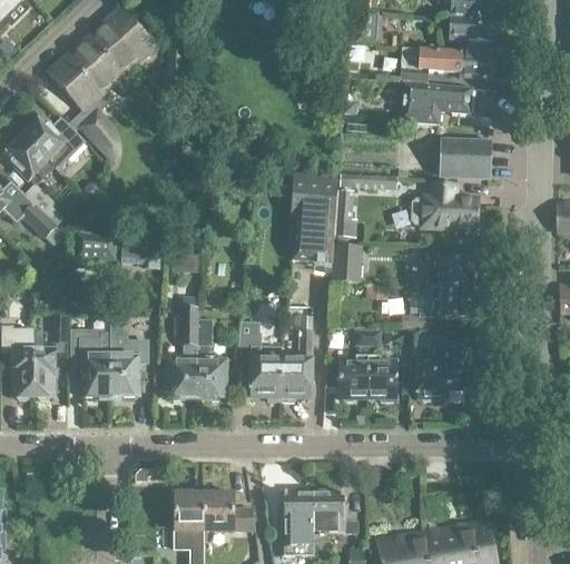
[(0,0),(0,27),(8,20),(9,18),(5,13),(18,0),(0,0)]
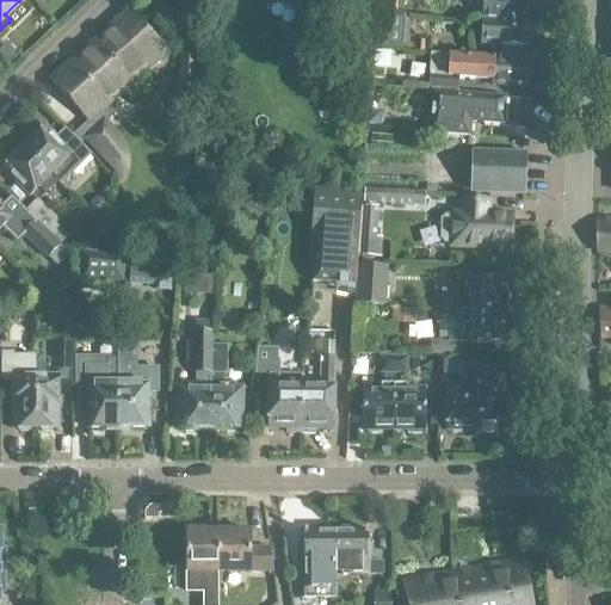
[(397,13),(399,0),(383,0),(382,12),(397,13)]
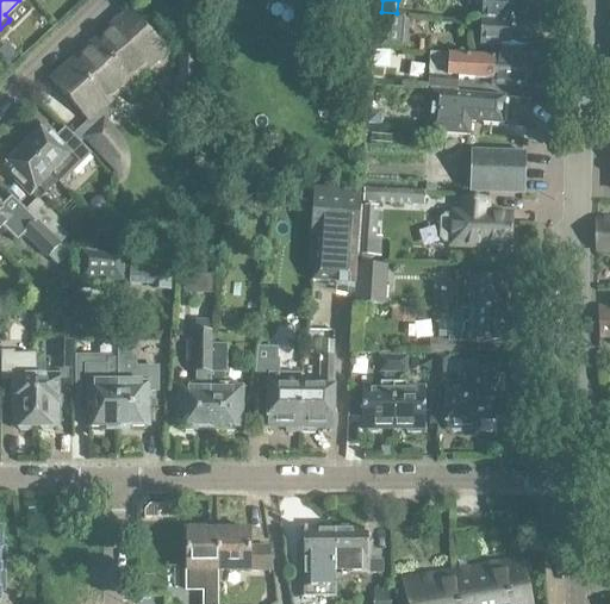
[(481,0),(481,17),(486,16),(530,17),(531,0),(481,0)]
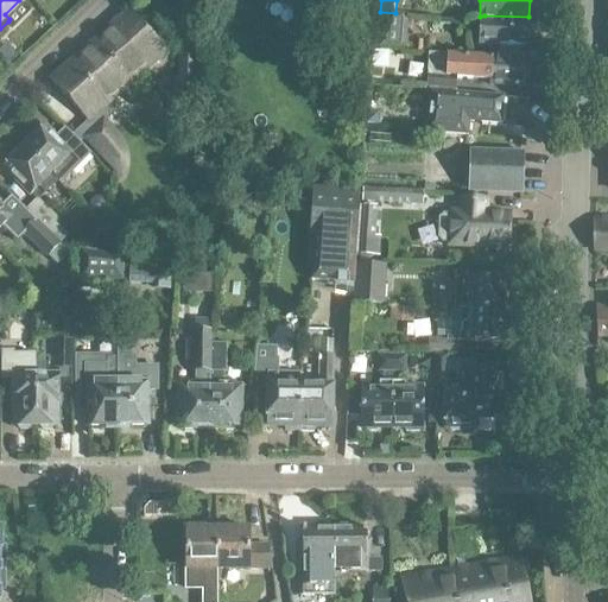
[(128,6),(89,42),(127,83),(168,48),(128,6)]
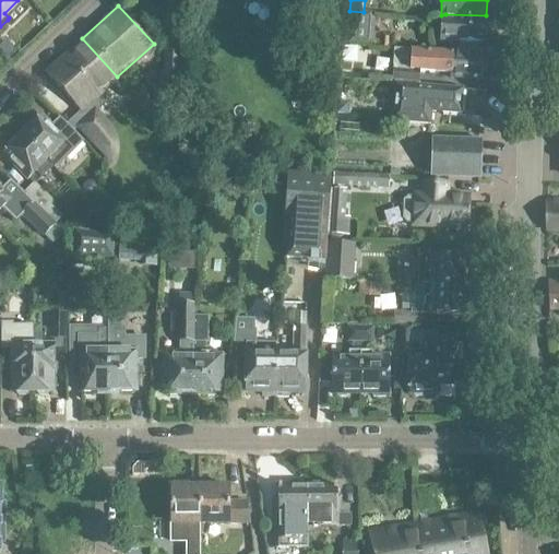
[(373,39),(375,14),(348,11),(346,36),(373,39)]
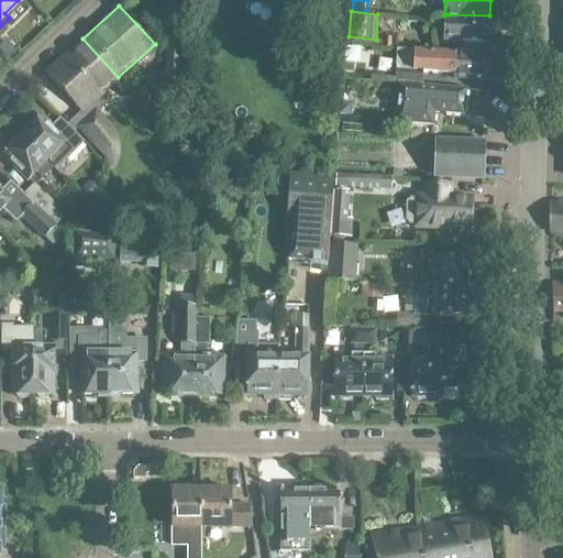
[(443,37),(455,37),(488,40),(489,15),(449,14),(444,15),(443,37)]
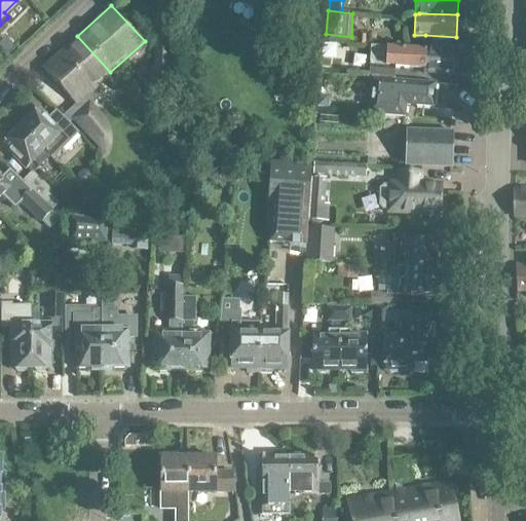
[(0,40),(0,41),(8,50),(15,44),(6,35),(0,40)]
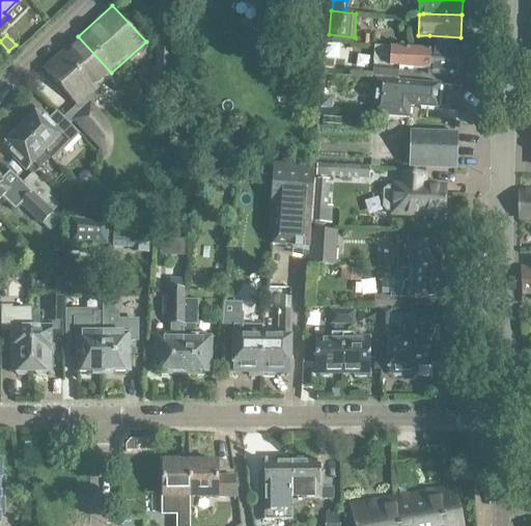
[(44,66),(76,102),(62,113),(71,120),(73,118),(93,101),(94,100),(95,91),(93,88),(111,73),(78,36),(44,66)]
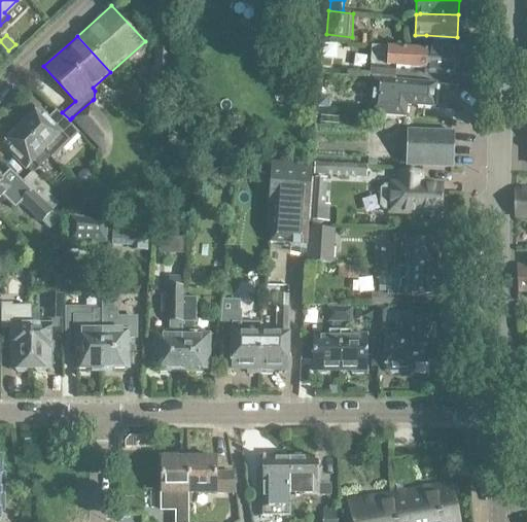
[(172,40),(153,39),(153,71),(172,72),(172,40)]
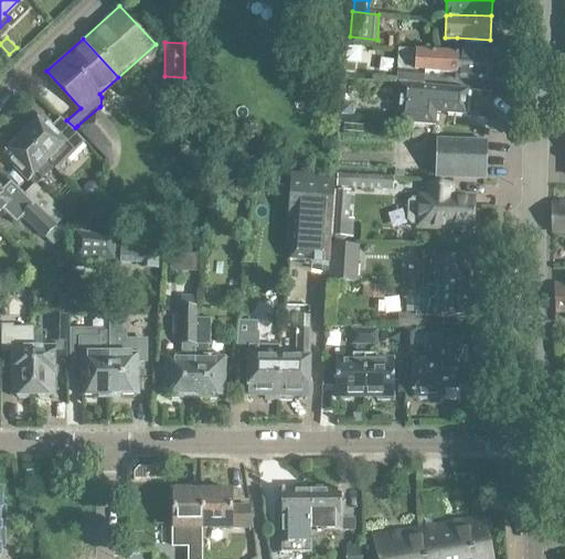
[(374,77),(396,78),(396,79),(398,81),(424,82),(425,68),(456,71),(456,75),(490,77),(491,52),(416,47),(415,64),(397,64),(397,65),(375,63),(374,77)]
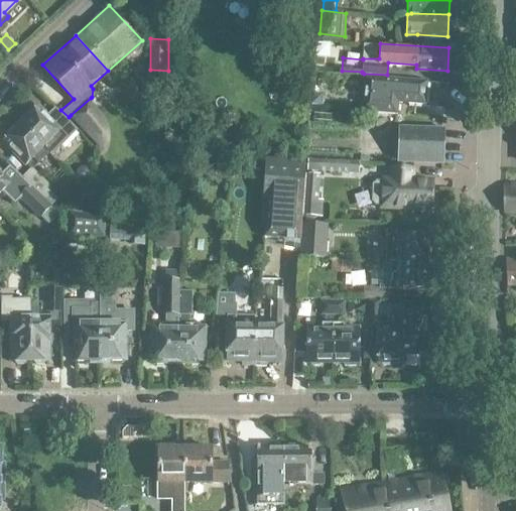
[(428,78),(387,75),(364,74),(361,109),(398,112),(399,101),(425,103),(428,78)]
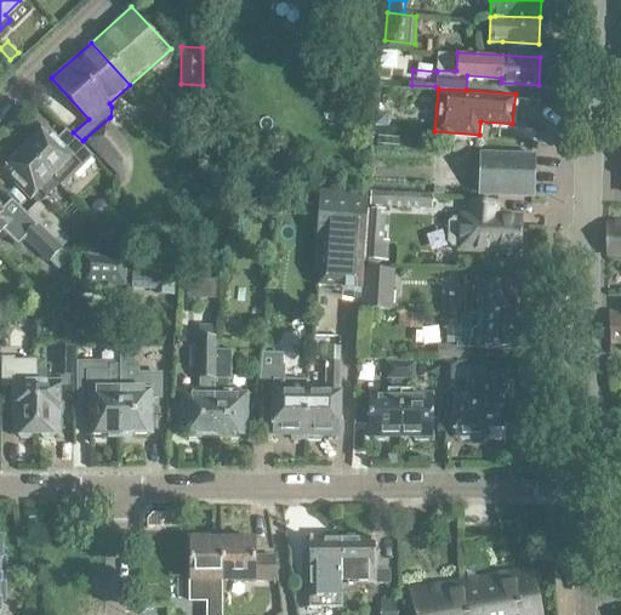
[(374,121),(388,123),(389,108),(375,107),(374,121)]
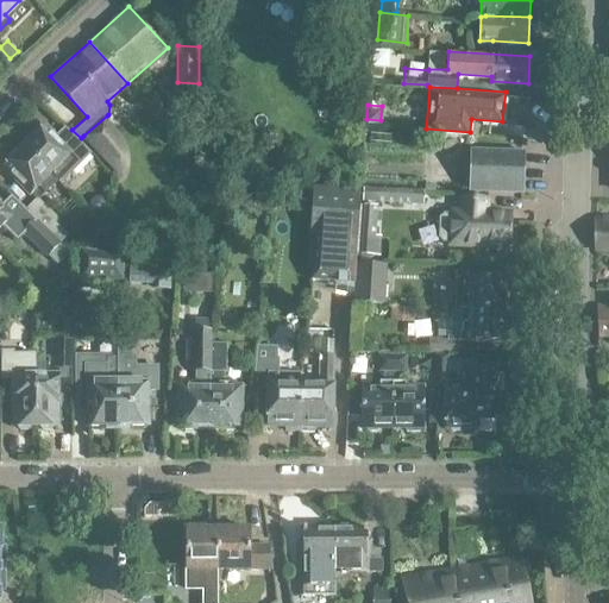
[(117,126),(107,115),(83,136),(123,176),(126,171),(129,164),(130,158),(129,150),(129,146),(124,137),(121,132),(117,126)]
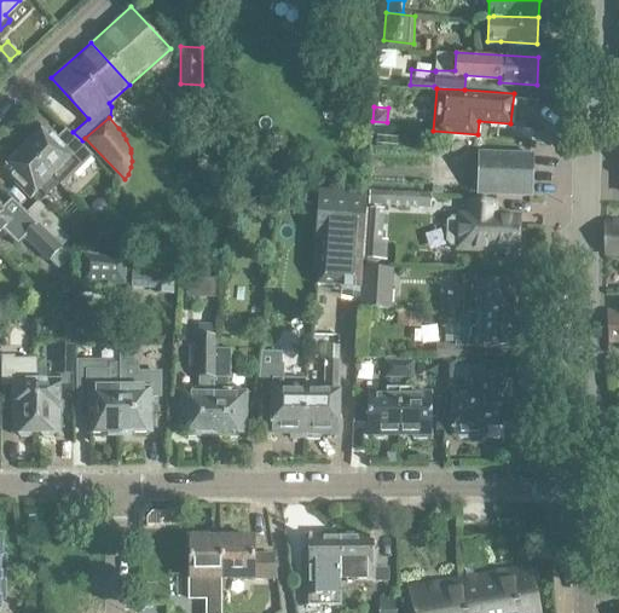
[(71,151),(82,140),(73,132),(67,125),(56,136),(45,125),(36,133),(32,133),(25,139),(25,145),(24,146),(59,180),(63,183),(84,162),(71,151)]
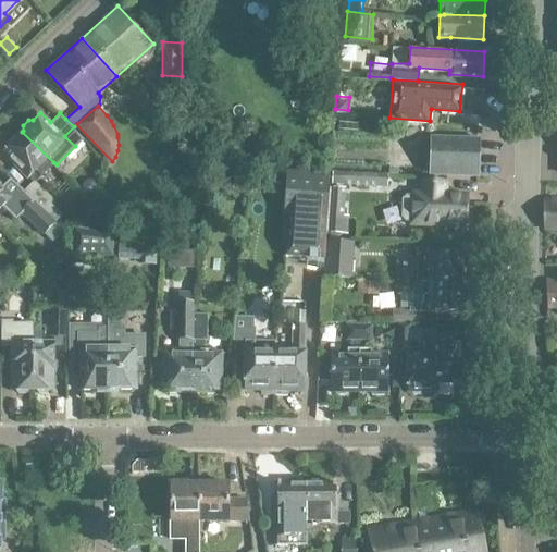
[(64,136),(75,146),(84,137),(74,126),(64,136)]
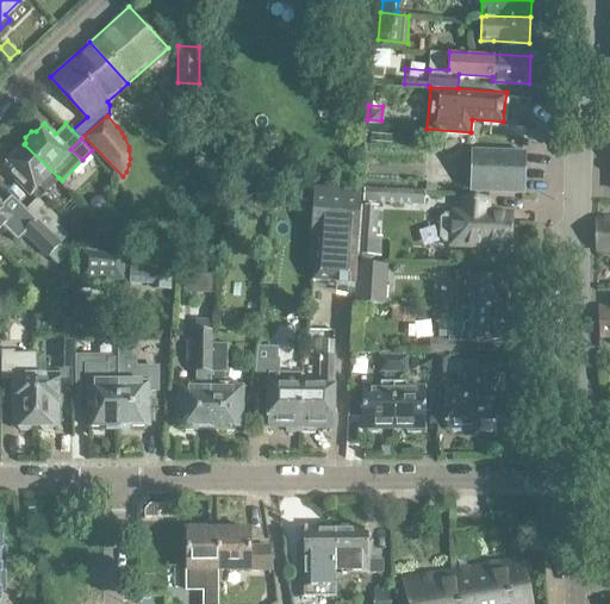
[(5,164),(37,195),(26,205),(36,213),(35,215),(38,217),(61,240),(68,232),(56,220),(60,216),(39,195),(45,190),(58,178),(24,144),(18,144),(12,150),(13,156),(5,164)]
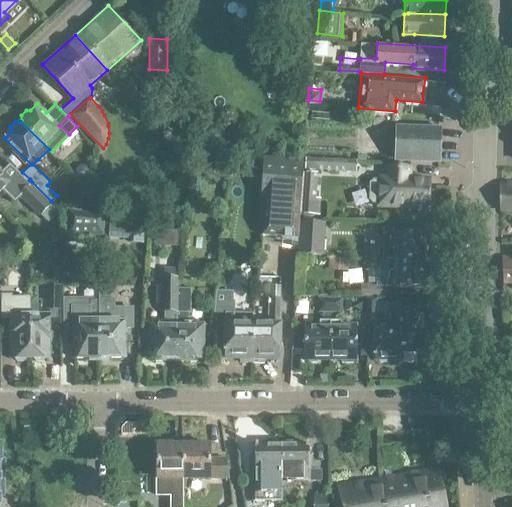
[(395,123),(394,158),(440,160),(441,125),(395,123)]
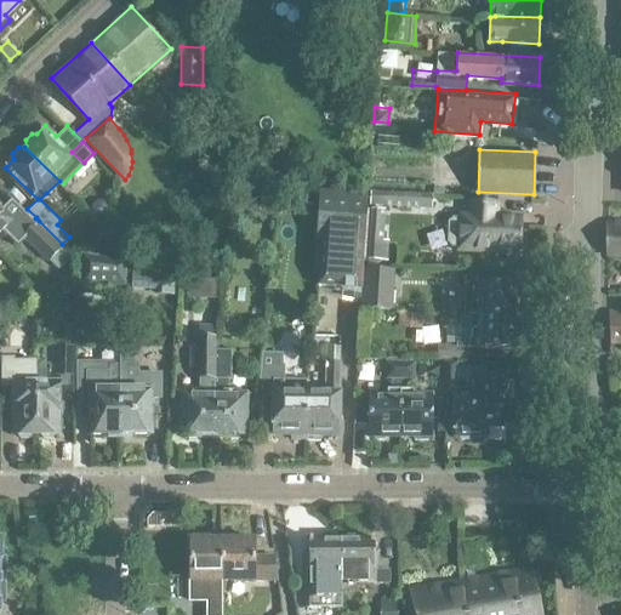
[(260,200),(277,201),(277,187),(260,187),(260,200)]
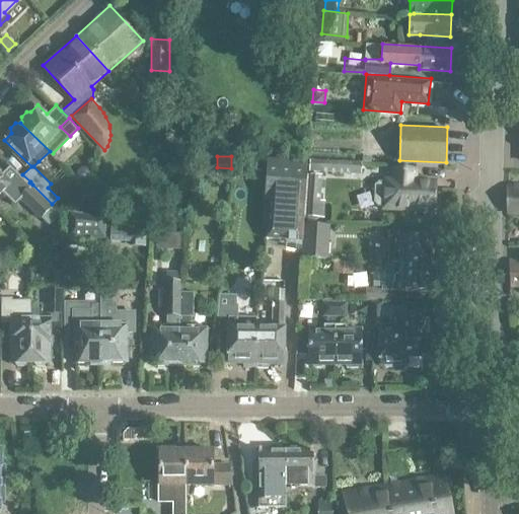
[(302,238),(304,202),(308,160),(266,157),(264,199),(263,218),(267,218),(265,236),(302,238)]
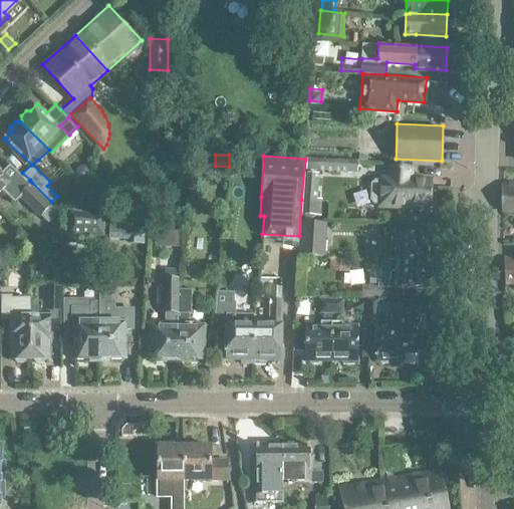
[(357,168),(357,159),(306,157),(306,167),(357,168)]
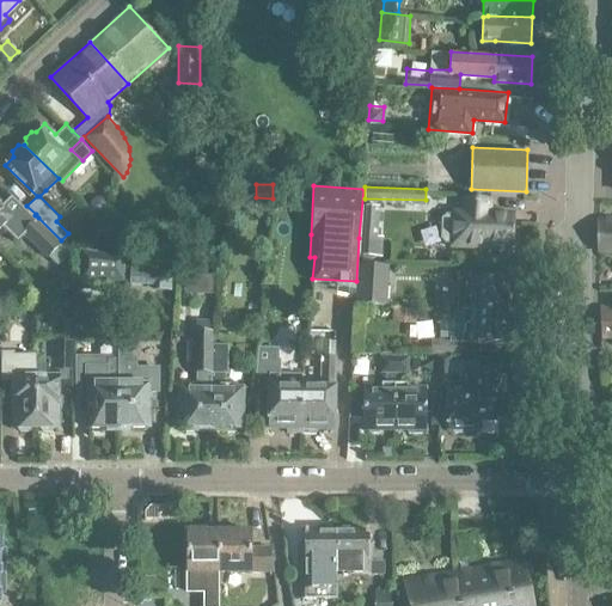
[(28,228),(38,218),(35,215),(12,193),(1,202),(0,201),(0,233),(7,227),(18,238),(24,232),(28,228)]
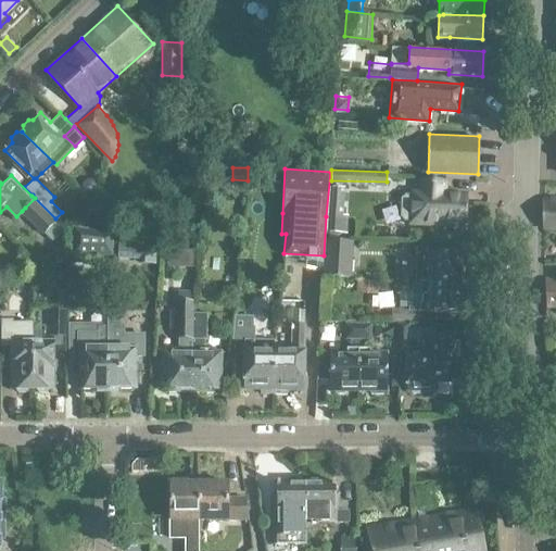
[(87,175),(83,179),(83,186),(86,190),(93,191),(98,186),(98,179),(93,176),(87,175)]
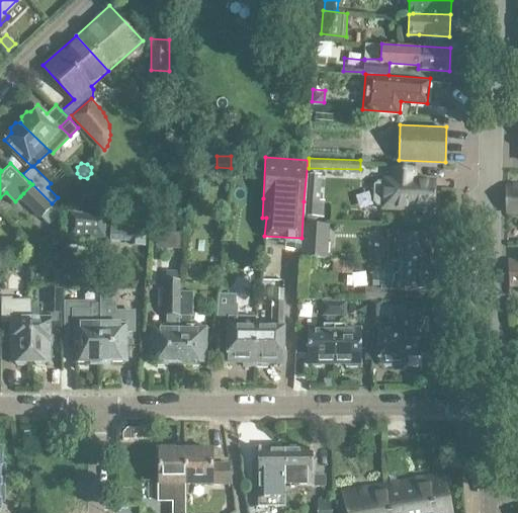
[(374,182),(374,198),(377,201),(381,201),(381,205),(434,207),(435,178),(415,177),(415,166),(391,165),(391,175),(382,175),(382,179),(378,179),(374,182)]
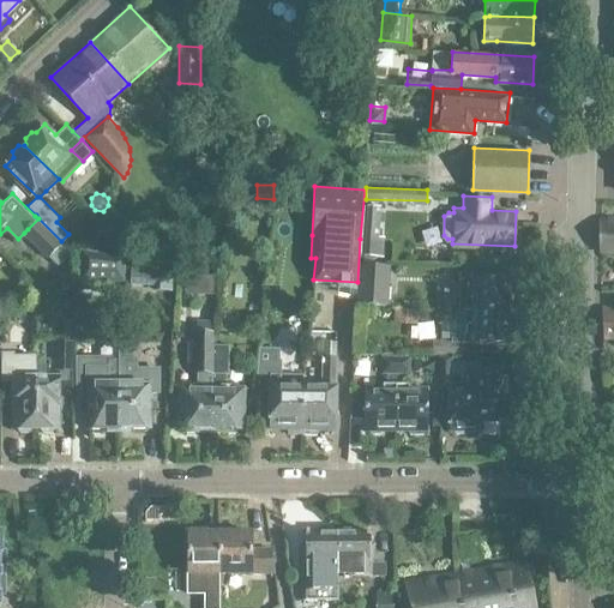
[(380,204),(367,203),(363,253),(384,254),(385,234),(379,234),(380,204)]
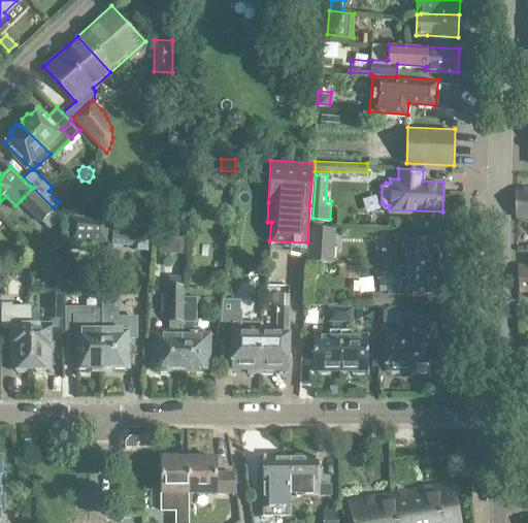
[(527,187),(516,187),(516,215),(527,215),(527,187)]
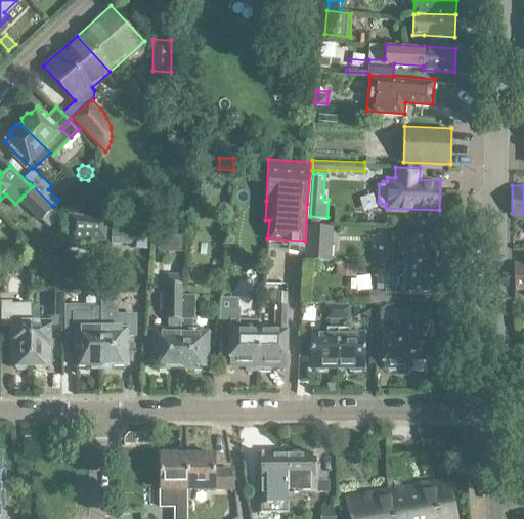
[(33,186),(24,196),(43,215),(52,206),(33,186)]
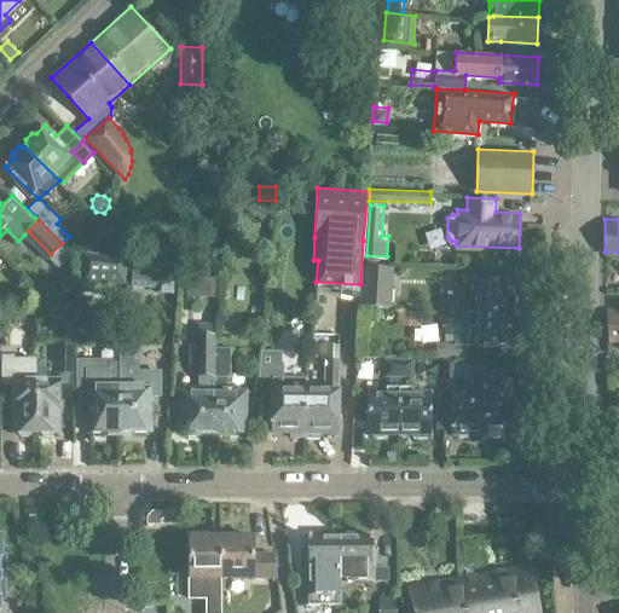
[(126,282),(127,256),(82,249),(80,282),(126,282)]
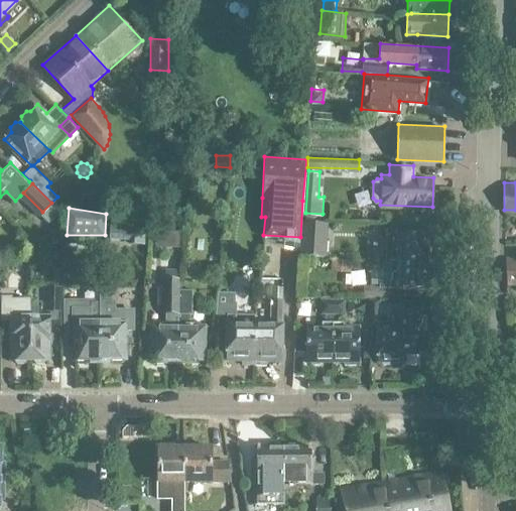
[(129,241),(146,241),(147,222),(111,220),(109,237),(129,238),(129,241)]
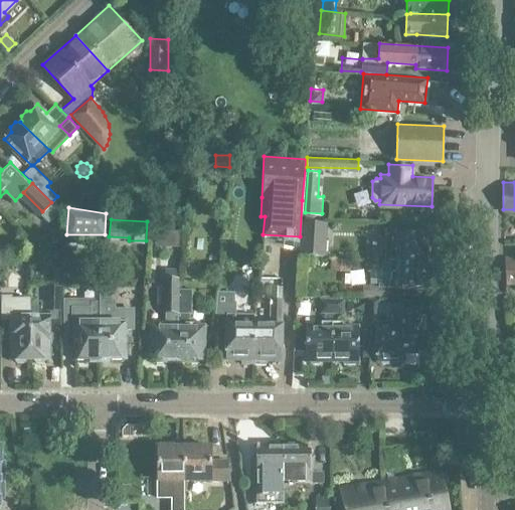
[(302,219),(300,252),(326,253),(328,220),(302,219)]
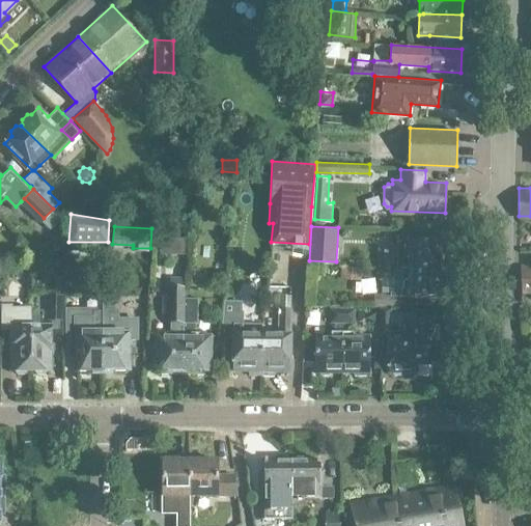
[(34,248),(23,237),(15,244),(24,254),(34,248)]
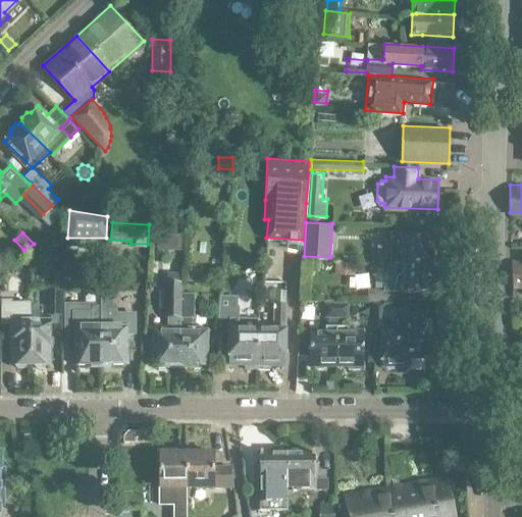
[(373,249),(373,261),(433,263),(433,252),(437,249),(437,243),(434,239),(434,237),(402,236),(402,235),(392,234),(390,249),(373,249)]
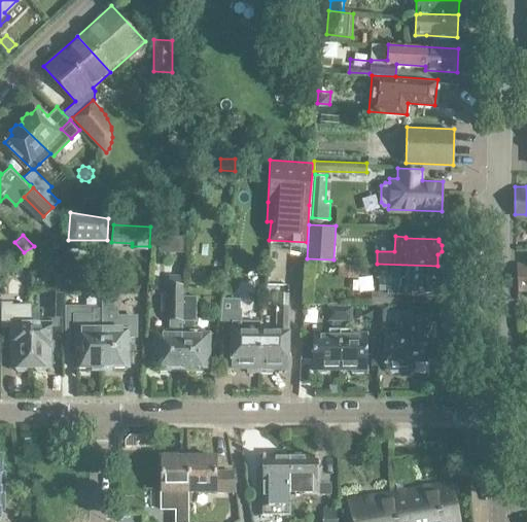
[(0,248),(0,268),(12,261),(0,248)]
